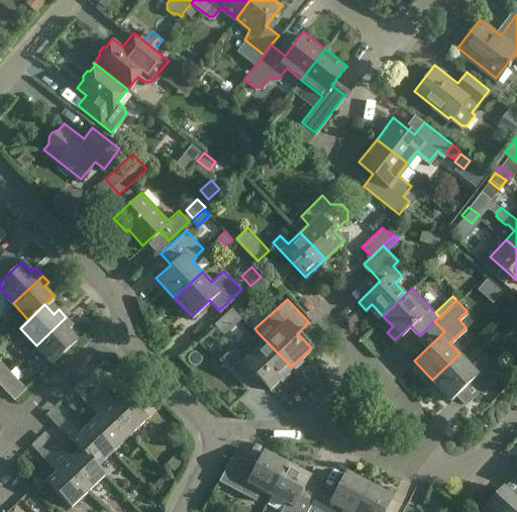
[(66,317),(36,345),(52,362),(77,338),(67,328),(72,323),(66,317)]
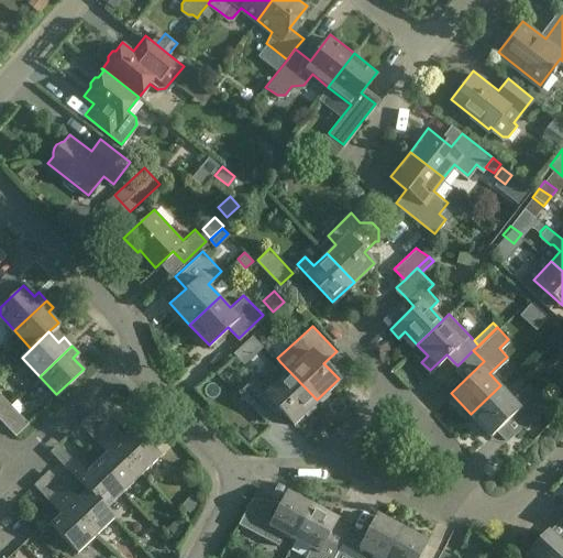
[(316,401),(317,400),(280,362),(260,382),(254,375),(239,390),(264,417),(277,405),(294,422),(316,401)]
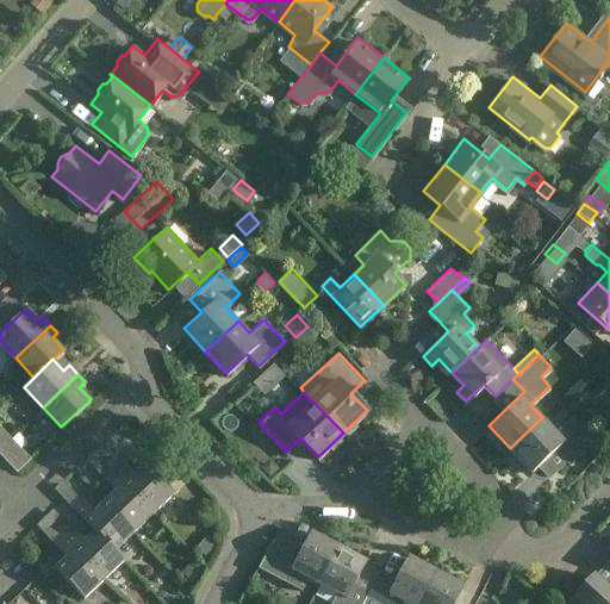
[(542,417),(510,448),(531,471),(555,448),(570,462),(579,453),(585,444),(593,436),(572,413),(554,430),(542,417)]
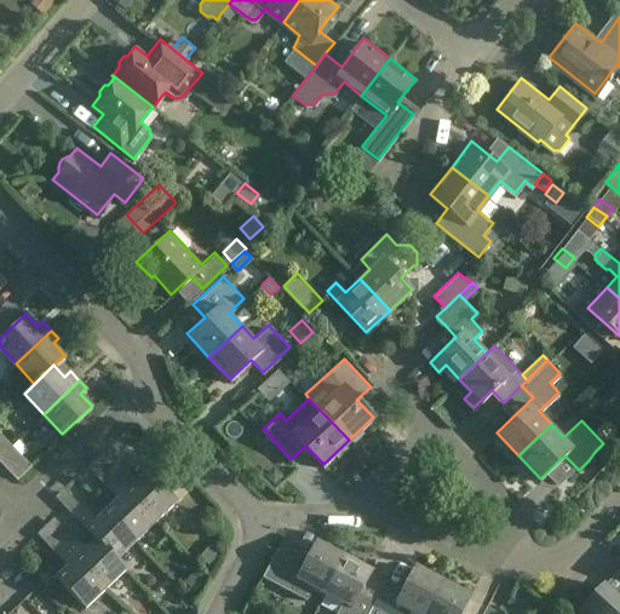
[(0,455),(12,443),(0,430),(0,455)]
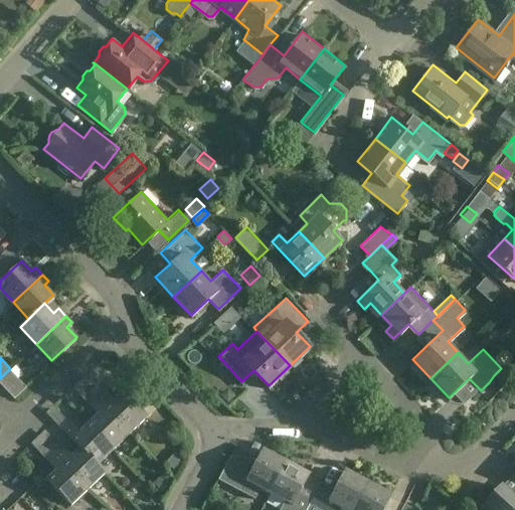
[(10,368),(0,378),(0,379),(14,395),(26,384),(10,368)]
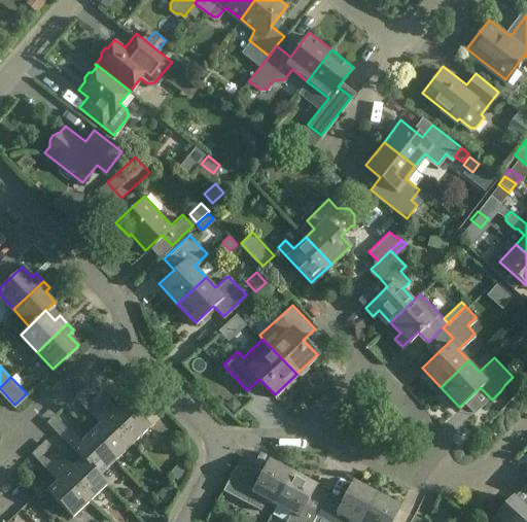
[(97,401),(134,440),(149,425),(125,398),(115,409),(102,395),(97,401)]
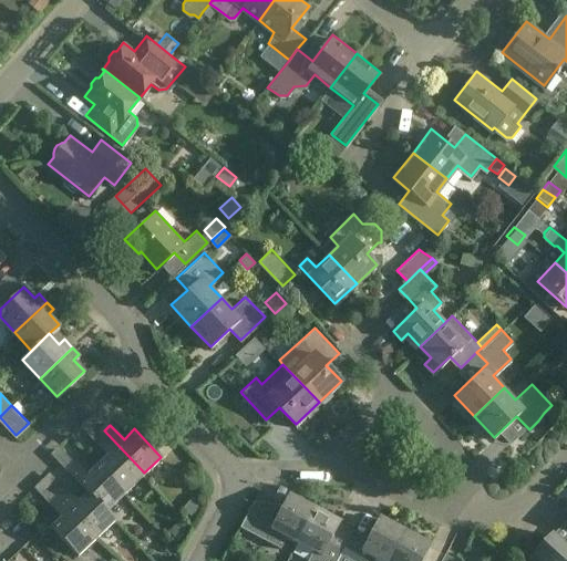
[(247,426),(243,432),(250,439),(258,432),(254,426),(247,426)]
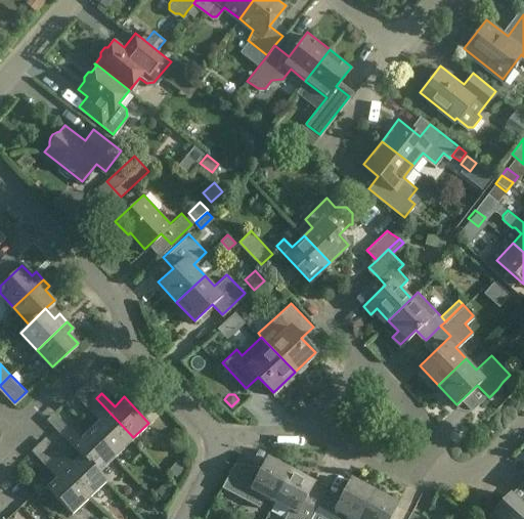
[(133,437),(96,398),(87,406),(99,420),(90,428),(115,453),(133,437)]
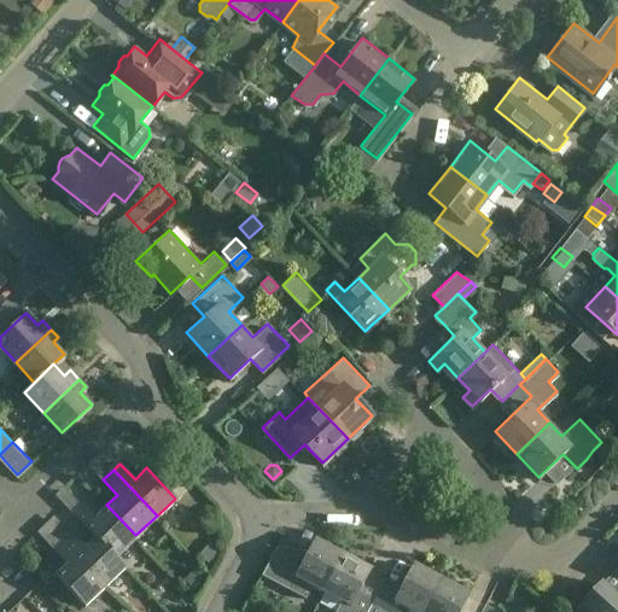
[(135,535),(106,505),(94,517),(80,501),(71,510),(95,536),(114,555),(135,535)]
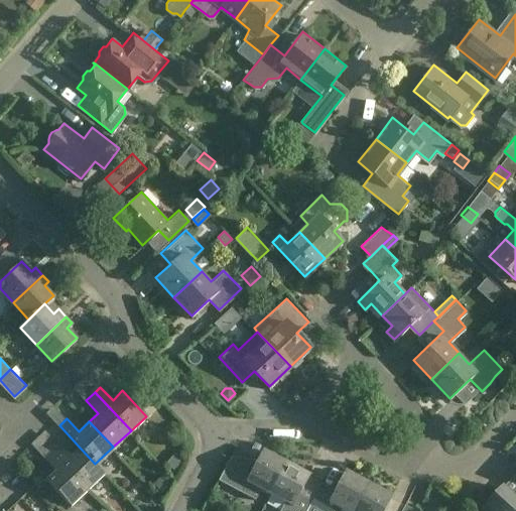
[(31,455),(45,442),(35,431),(22,443),(31,455)]
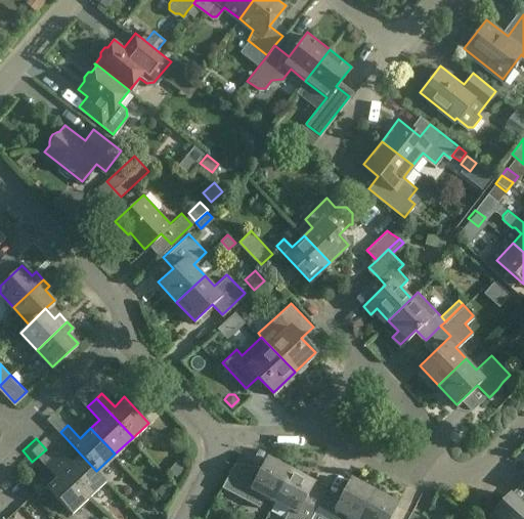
[(96,471),(81,455),(72,463),(59,449),(52,457),(89,495),(105,480),(96,471)]
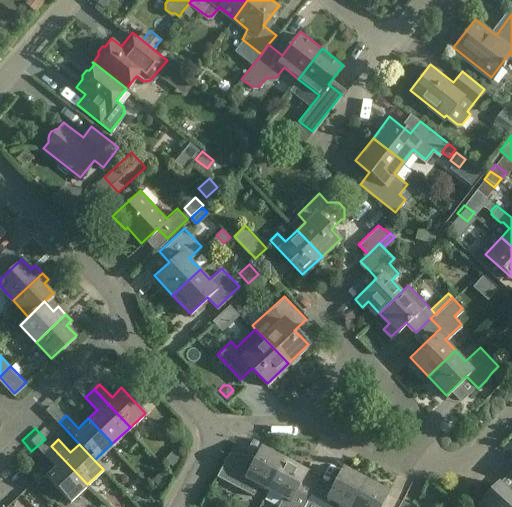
[(268,489),(284,457),(261,445),(250,465),(238,458),(227,479),(247,490),(252,480),(268,489)]
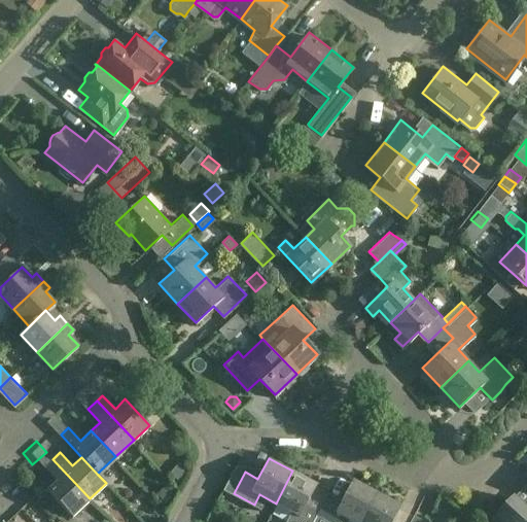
[(90,498),(53,459),(45,466),(58,480),(47,489),(72,515),(90,498)]
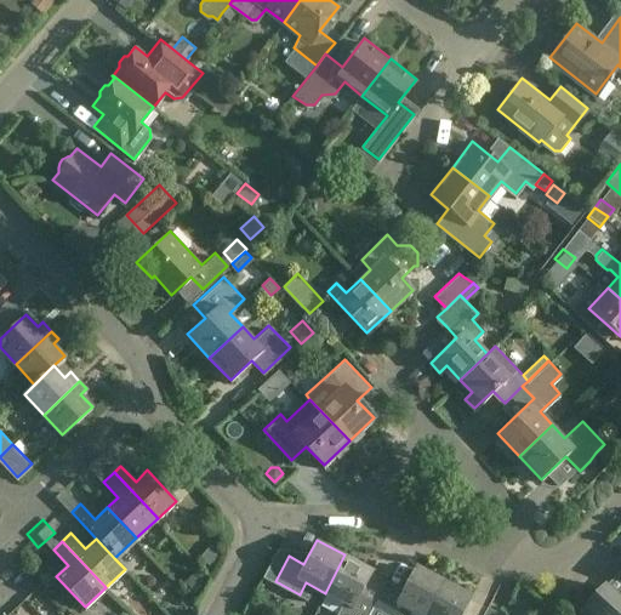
[(210,544),(201,553),(211,562),(220,552),(210,544)]
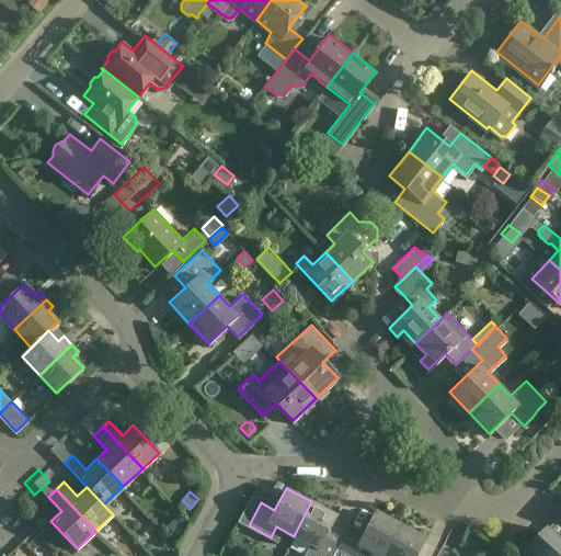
[(311,501),(294,536),(309,544),(304,555),(306,555),(331,555),(336,547),(339,543),(324,536),(335,514),(311,501)]
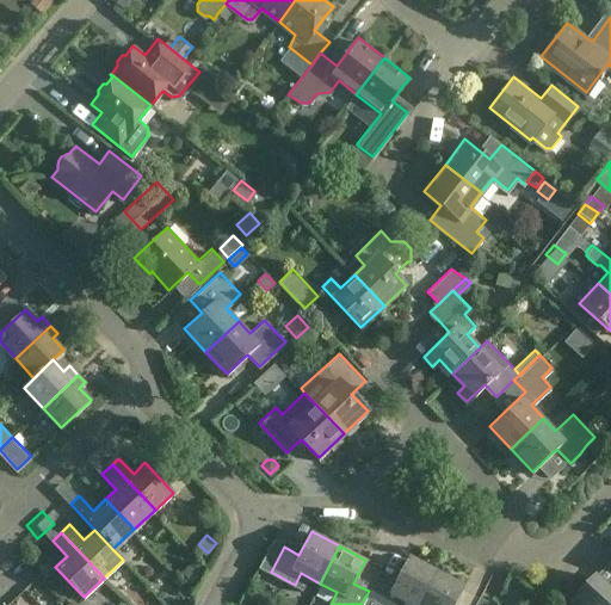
[(370,588),(369,591),(366,596),(384,604),(394,604),(399,598),(413,604),(418,604),(437,570),(409,555),(396,579),(380,569),(370,588)]
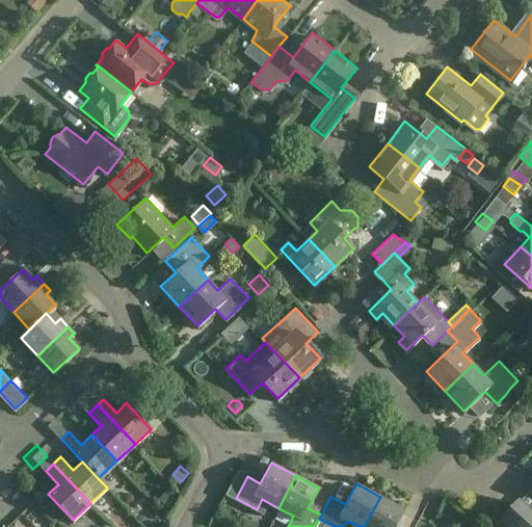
[(96,526),(115,507),(104,495),(69,526),(84,526),(91,521),(96,526)]
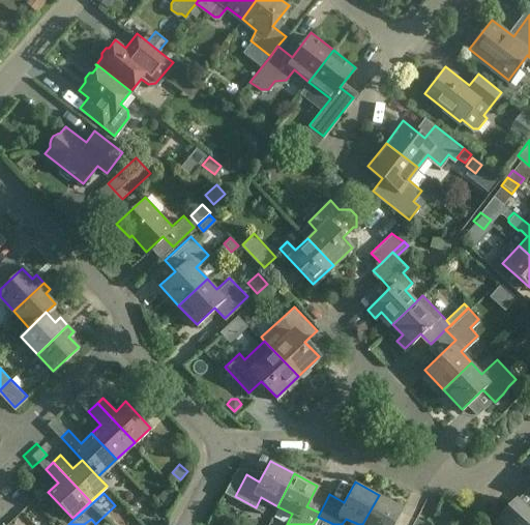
[(379,495),(362,524),(391,524),(400,511),(402,507),(379,495)]
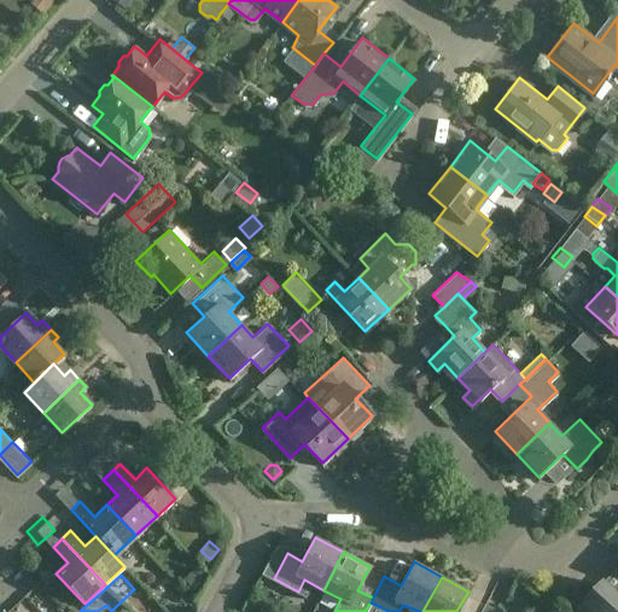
[(617,611),(617,595),(601,581),(589,593),(592,594),(577,608),(581,611),(617,611)]
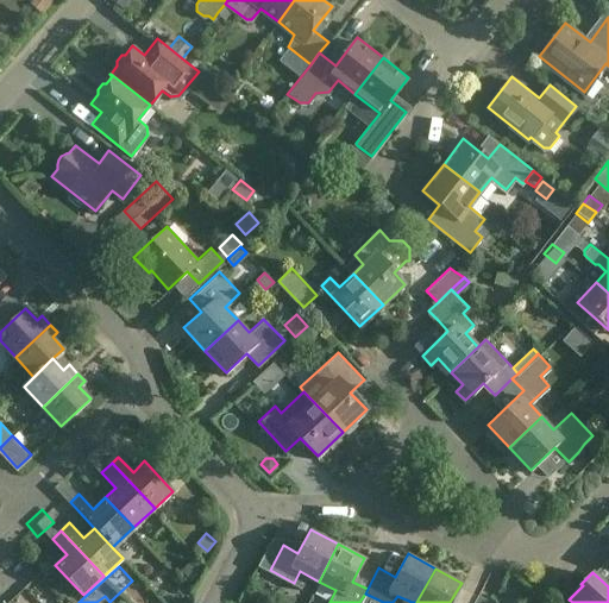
[(26,601),(29,602),(45,602),(50,600),(39,589),(26,601)]
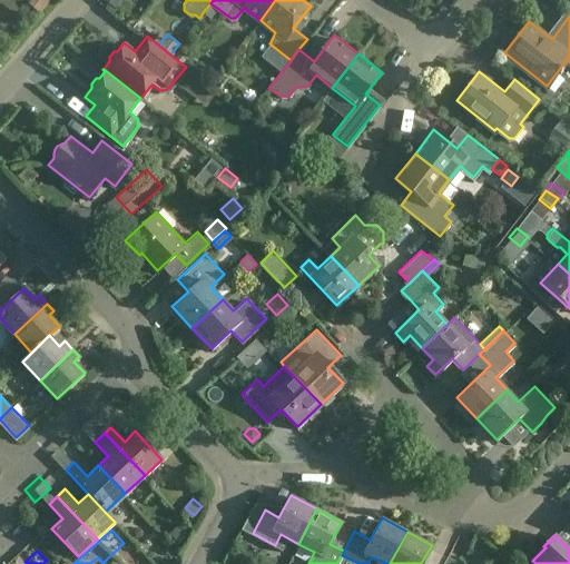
[(446,557),(443,563),(462,563),(463,562),(449,554),(446,557)]
